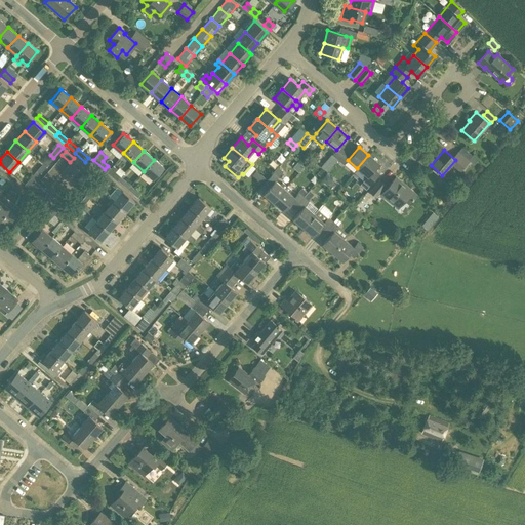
[(45,167),(53,158),(50,155),(41,164),(45,167)]
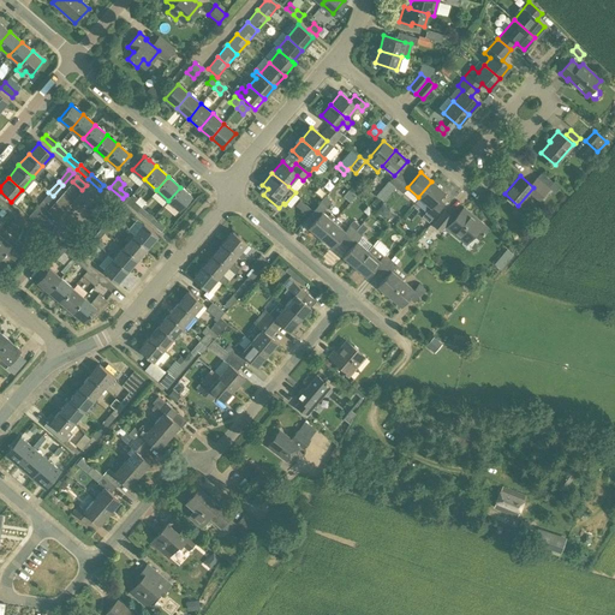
[(78,195),(82,190),(72,181),(69,186),(78,195)]
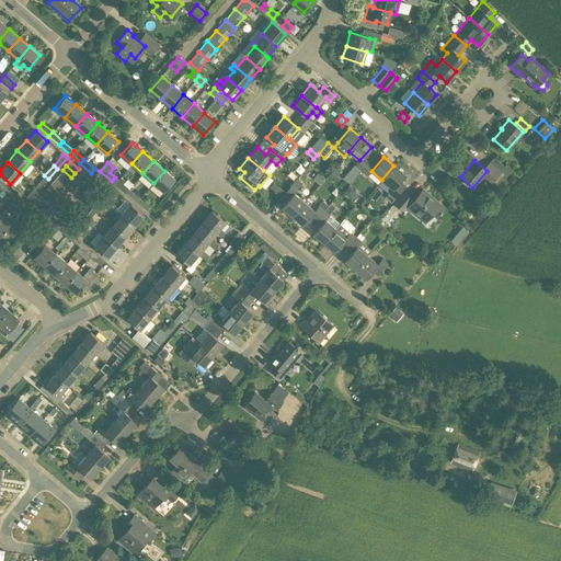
[(361,171),(354,165),(343,179),(350,184),(361,171)]
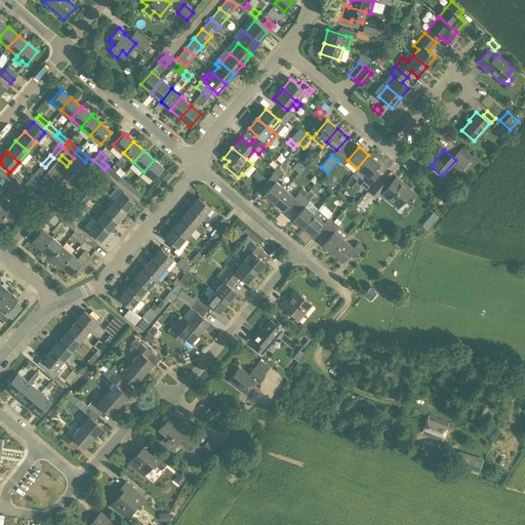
[(368,155),(357,168),(367,176),(378,163),(368,155)]
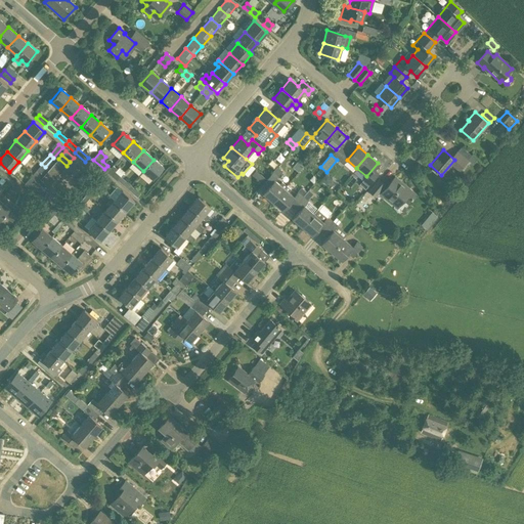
[(62,170),(67,166),(58,159),(54,163),(62,170)]
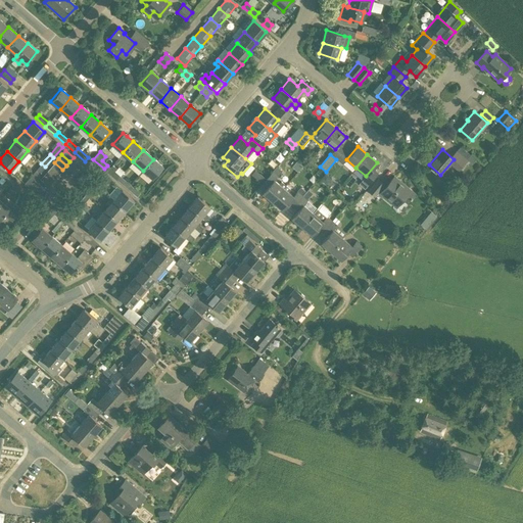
[(153,159),(143,171),(152,179),(162,167),(153,159)]
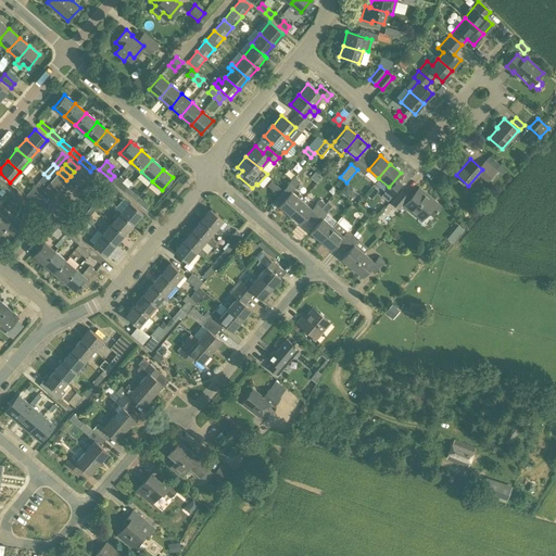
[(63,185),(66,180),(58,173),(54,177),(63,185)]
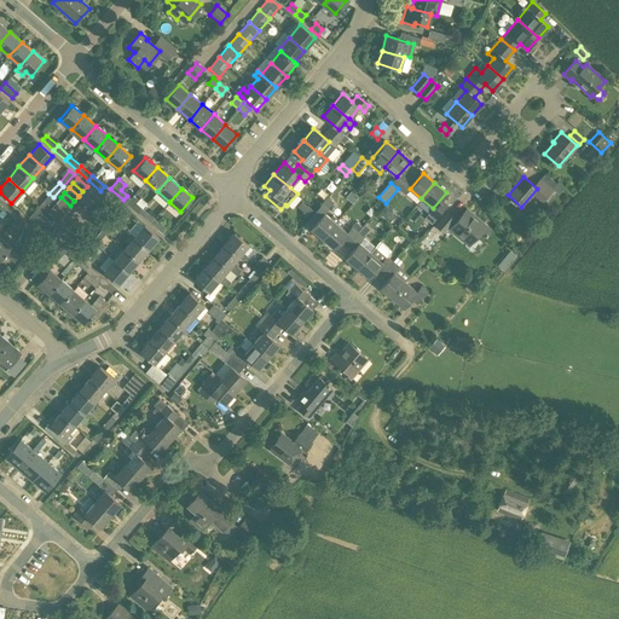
[(44,209),(53,197),(48,194),(39,206),(44,209)]
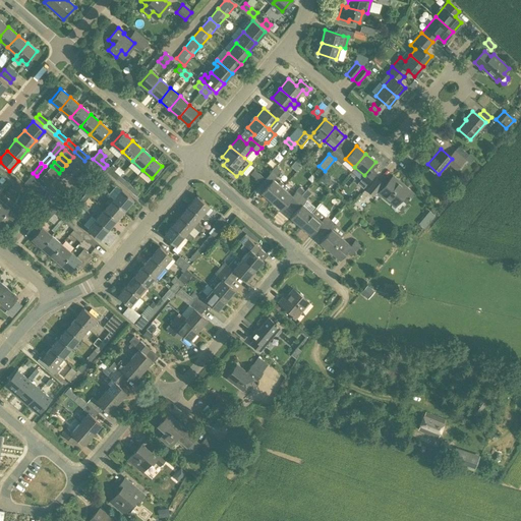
[(114,177),(118,174),(114,171),(116,168),(112,165),(110,167),(107,165),(104,168),(114,177)]
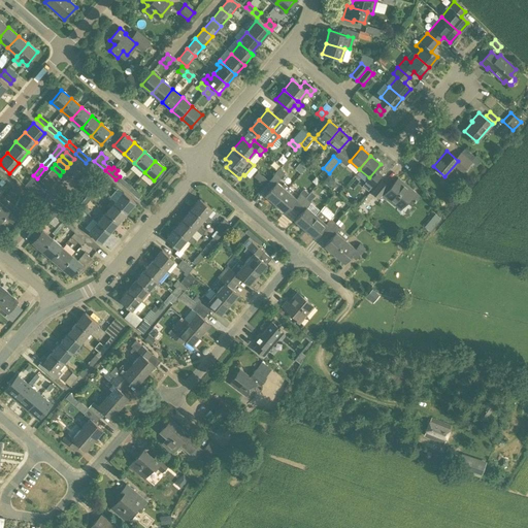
[(56,179),(60,175),(52,168),(47,172),(56,179)]
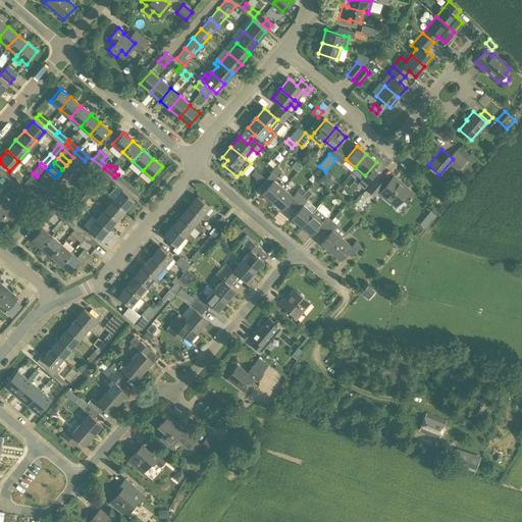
[(271,201),(284,185),(280,181),(278,184),(273,179),(276,175),(280,170),(276,166),(271,171),(266,177),(263,181),(268,186),(262,193),(271,201)]
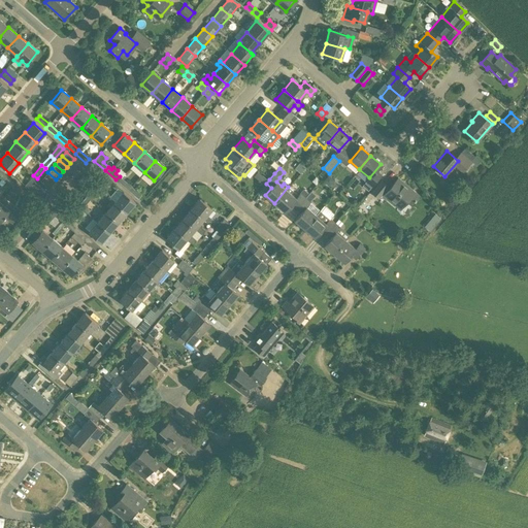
[(53,184),(56,179),(47,172),(44,176),(53,184)]
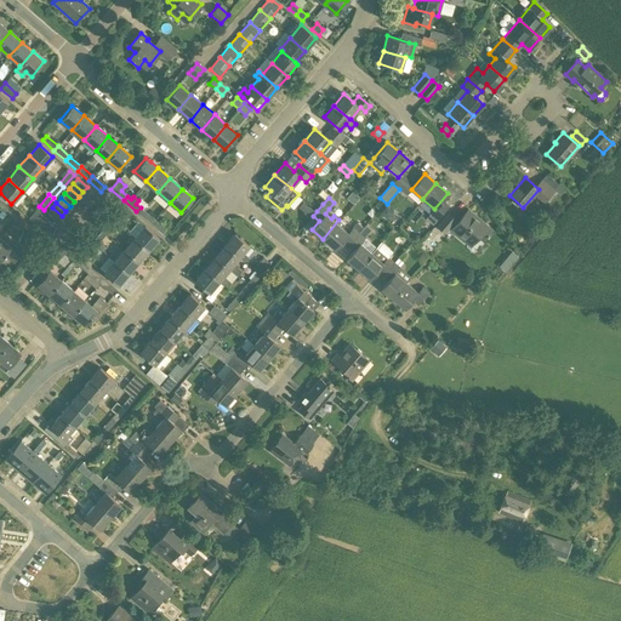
[(154,215),(158,209),(148,203),(144,209),(154,215)]
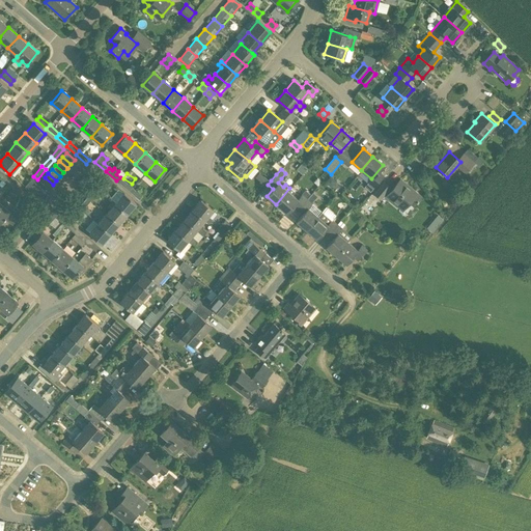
[(264,185),(269,180),(259,173),(255,177),(264,185)]
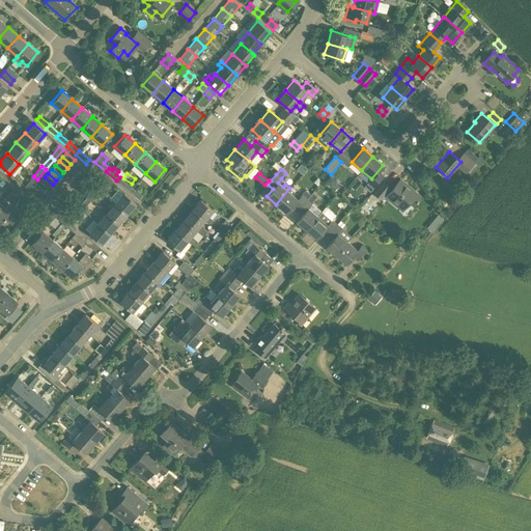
[(11,188),(15,185),(5,175),(2,179),(11,188)]
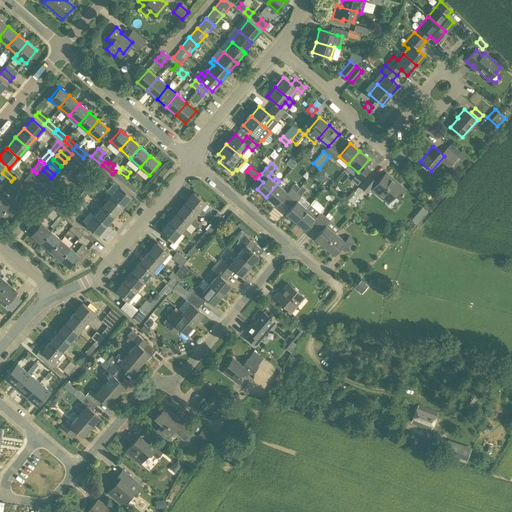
[(33,176),(36,173),(32,170),(24,180),(38,193),(44,186),(33,176)]
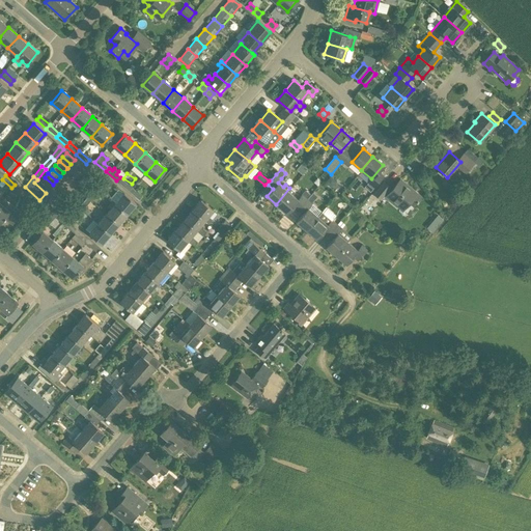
[(95,187),(100,190),(108,179),(105,176),(95,187)]
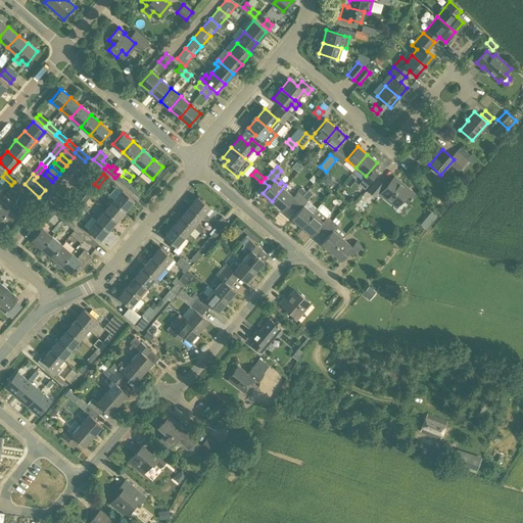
[(48,187),(52,182),(44,175),(40,180),(48,187)]
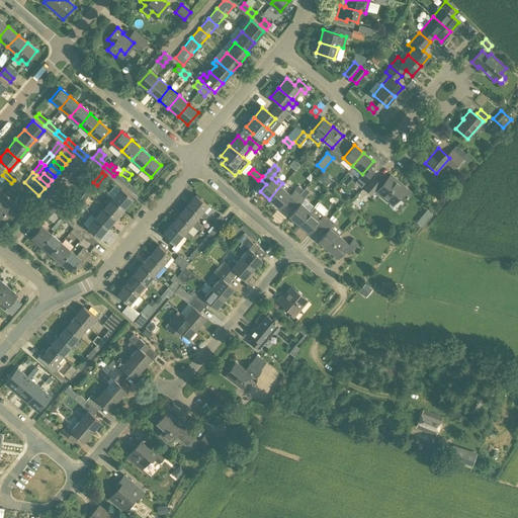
[(124,186),(127,182),(117,173),(113,176),(124,186)]
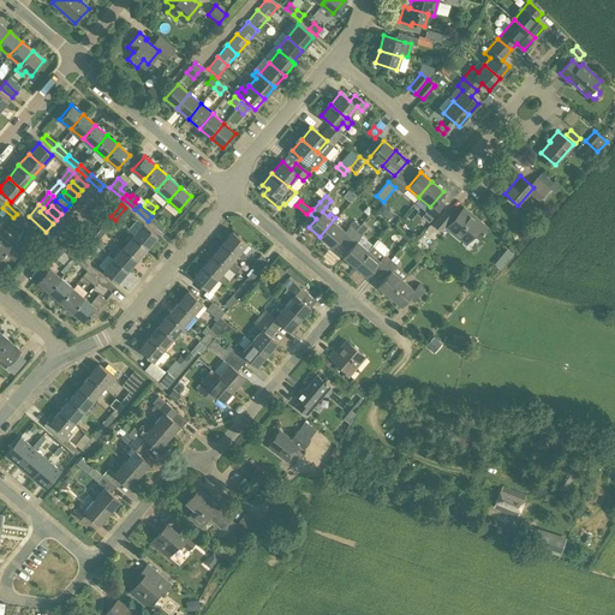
[(478,238),(487,228),(464,208),(447,227),(466,244),(473,234),(478,238)]
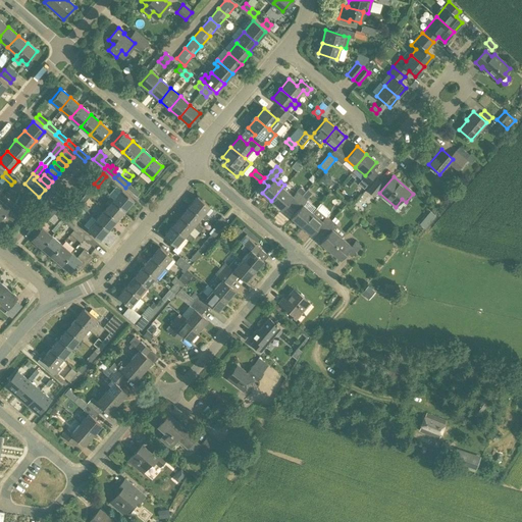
[(373,197),(384,185),(377,178),(366,191),(373,197)]
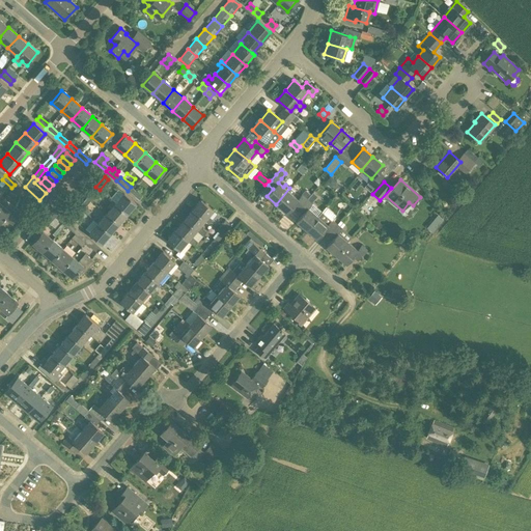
[(15,185),(11,188),(22,197),(25,193),(15,185)]
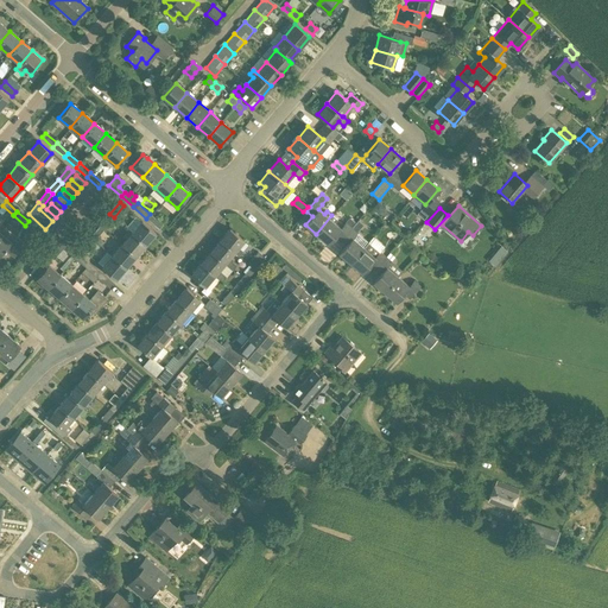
[(105,229),(114,217),(109,214),(100,226),(105,229)]
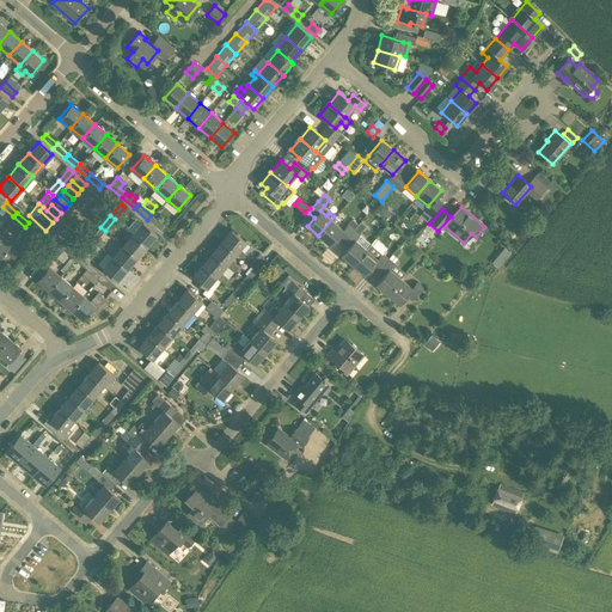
[(151,215),(147,220),(160,231),(164,226),(151,215)]
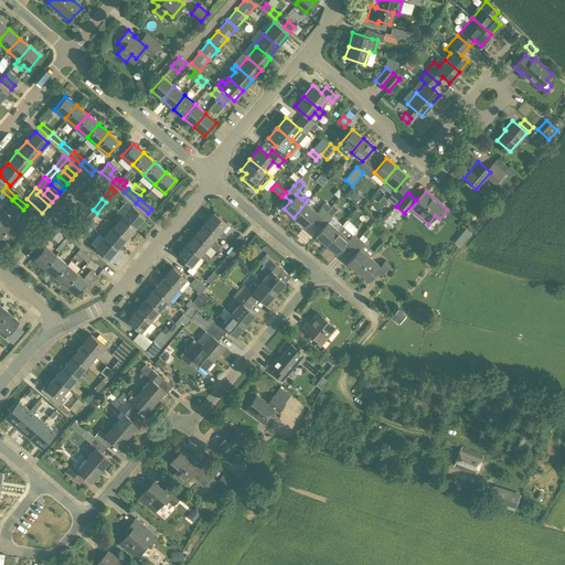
[(308,200),(294,217),(305,227),(317,213),(311,208),(313,204),(309,201),(308,200)]
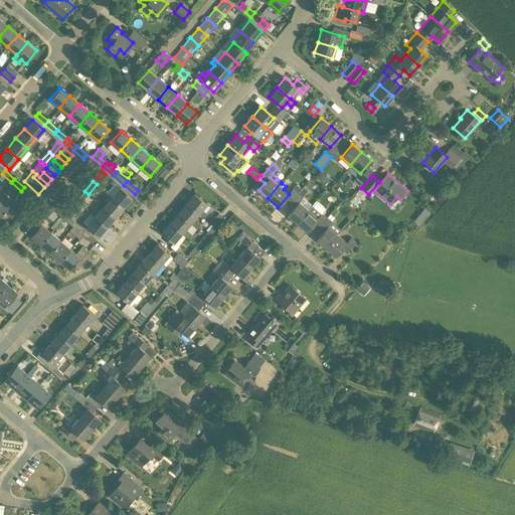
[(299,191),(304,194),(308,188),(303,185),(299,191)]
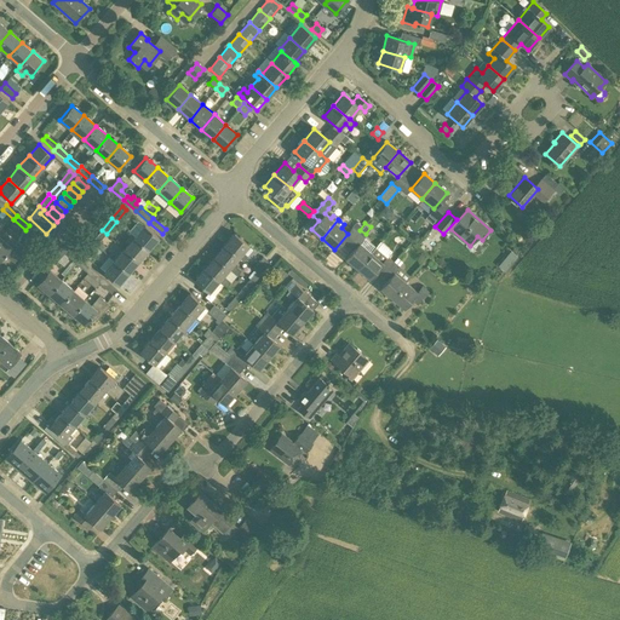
[(135,237),(148,250),(159,237),(144,225),(135,237)]
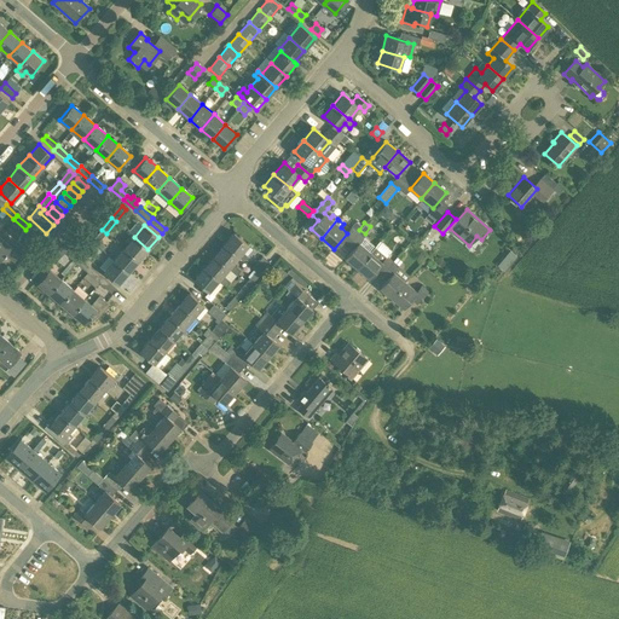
[(96,246),(106,233),(102,230),(92,241),(96,246)]
